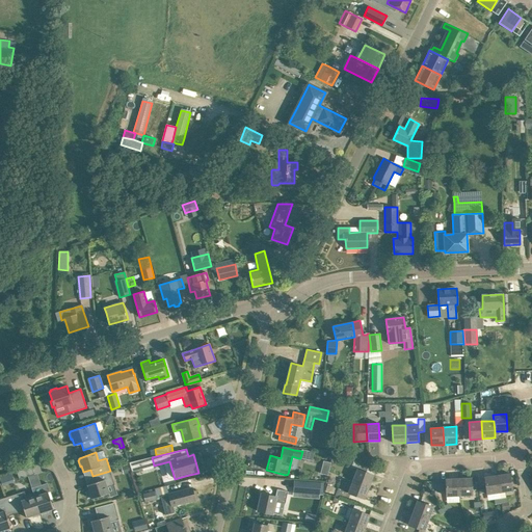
[(140,459),(129,462),(132,472),(142,469),(142,468),(140,460),(140,459)]
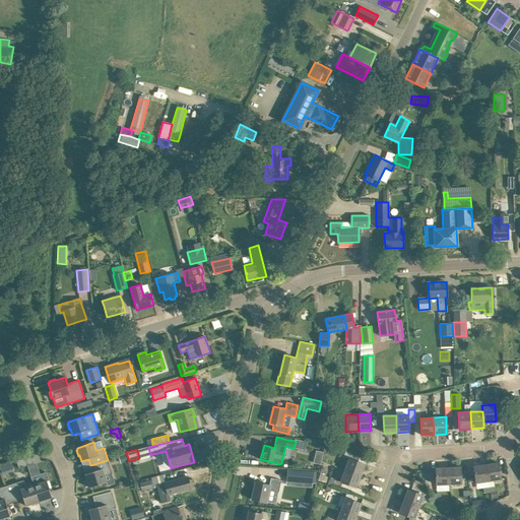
[(316,450),(313,463),(320,464),(323,452),(316,450)]
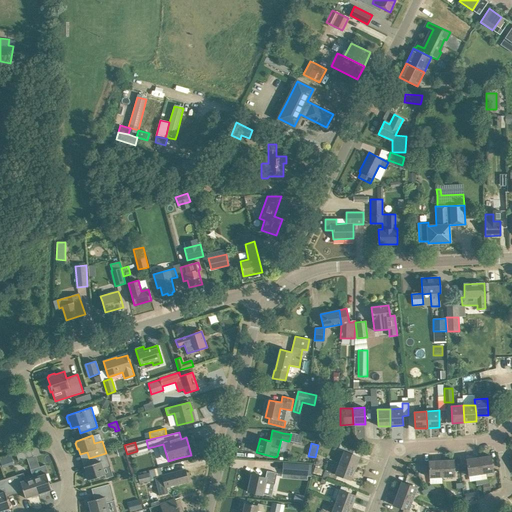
[(16,454),(18,461),(33,456),(30,449),(16,454)]
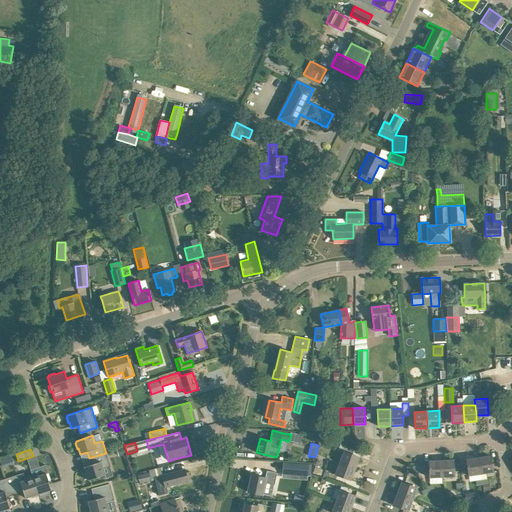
[(343,451),(339,463),(355,468),(359,457),(343,451)]
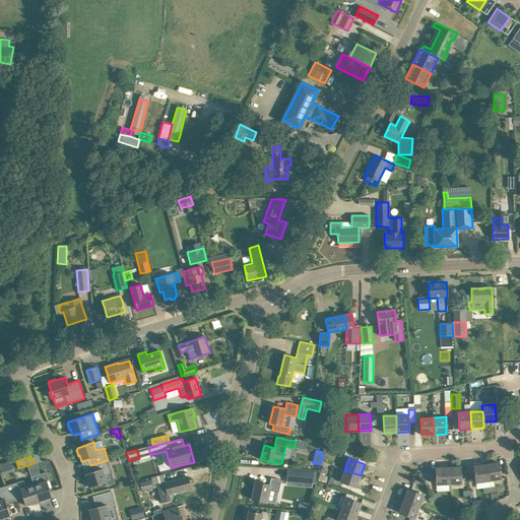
[(90,465),(92,471),(85,474),(87,479),(85,480),(87,486),(89,486),(89,488),(107,482),(105,476),(112,473),(108,460),(90,465)]
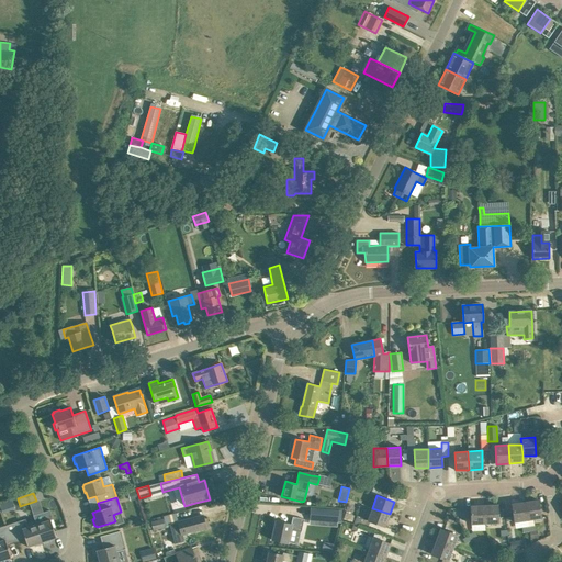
[(525,502),(528,520),(529,527),(535,526),(534,519),(541,518),(538,499),(525,502)]
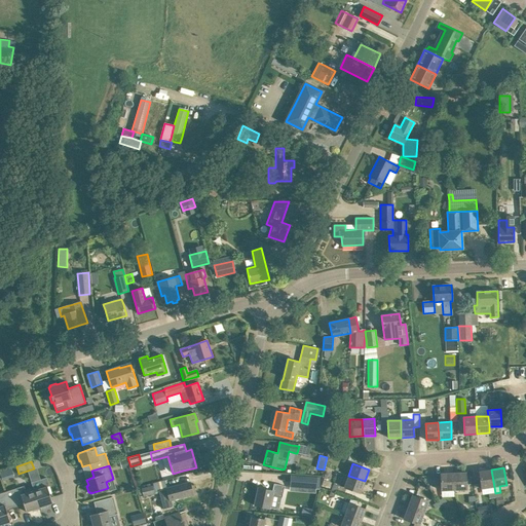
[(494,487),(491,470),(479,472),(482,489),(493,487),(494,487)]
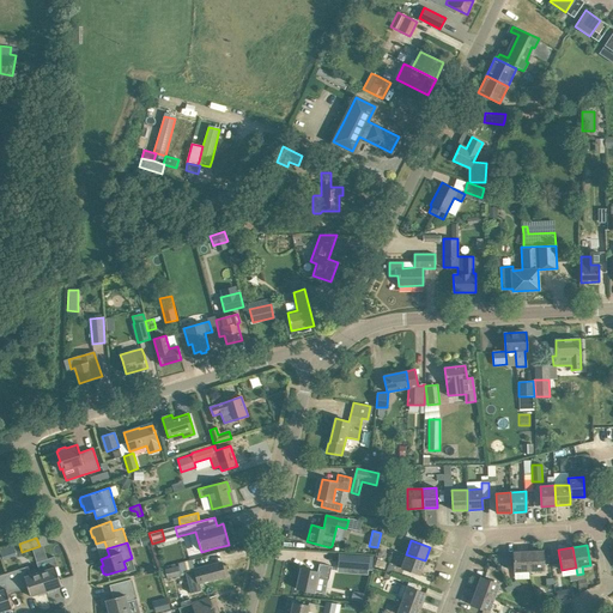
[(529,571),(528,551),(514,552),(514,571),(529,571)]
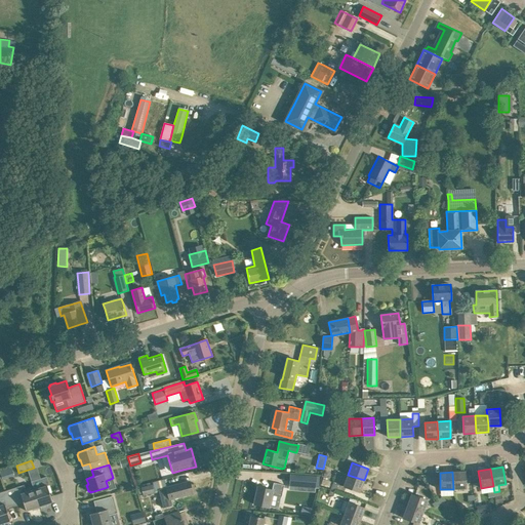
[(465,472),(452,472),(453,489),(466,488),(465,472)]
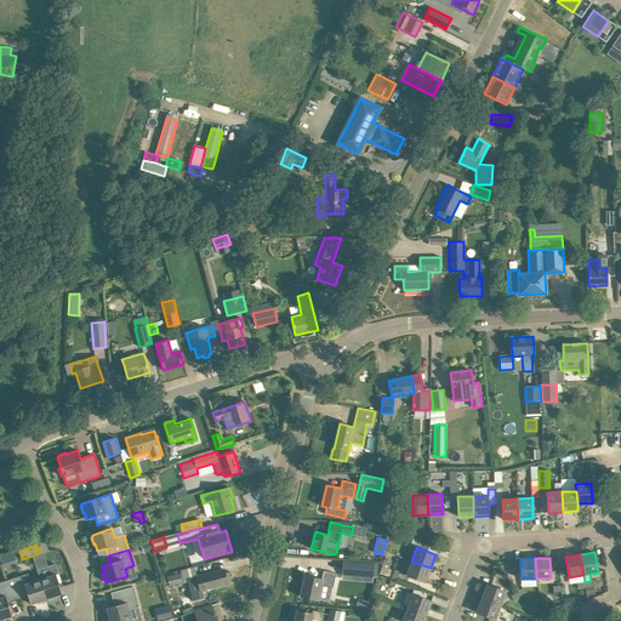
[(343,560),(342,575),(376,577),(377,563),(343,560)]
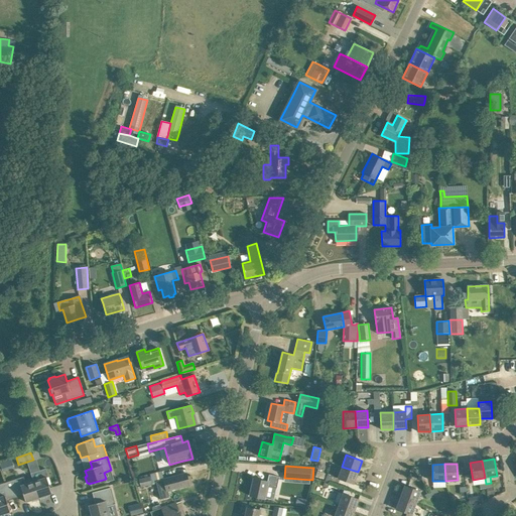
[(342,467),(338,478),(354,484),(358,472),(342,467)]
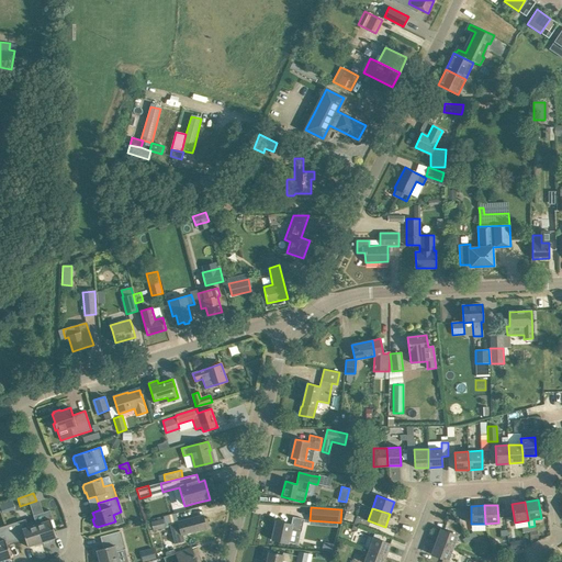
[(164,518),(152,521),(154,530),(170,527),(173,537),(175,543),(183,541),(182,535),(195,531),(206,528),(203,515),(192,518),(178,521),(176,513),(164,516),(164,518)]
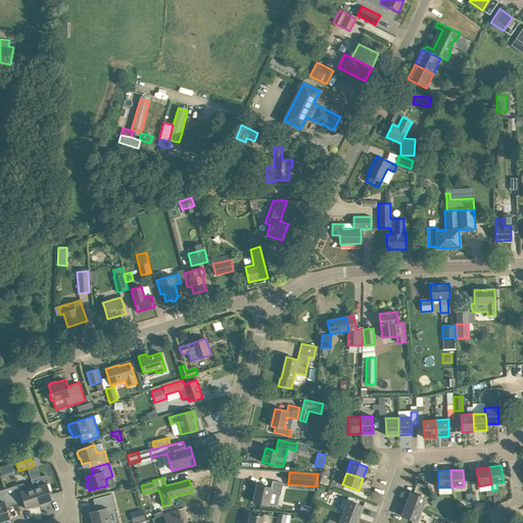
[(34,487),(39,505),(41,504),(41,506),(47,504),(47,502),(52,500),(47,484),(49,483),(48,478),(41,481),(43,484),(34,487)]
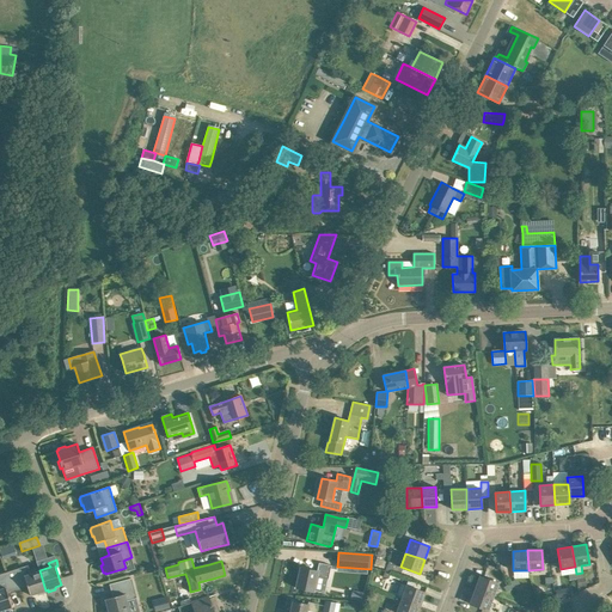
[(331,565),(325,564),(319,563),(317,570),(300,567),(295,587),(313,592),(317,576),(329,579),(331,565)]
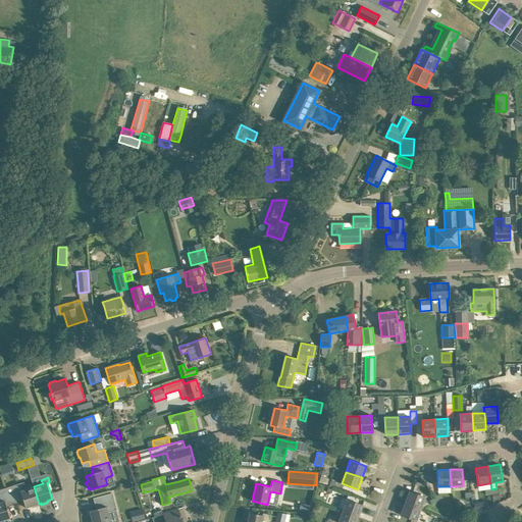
[(10,486),(16,504),(23,501),(25,508),(32,506),(33,508),(39,506),(38,504),(39,504),(34,486),(27,489),(23,482),(10,486)]
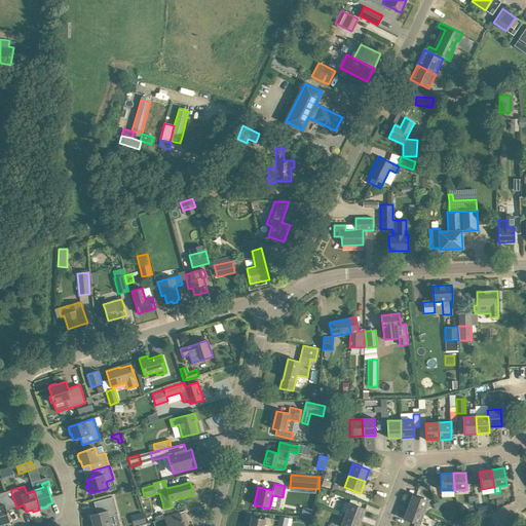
[(286,495),(299,496),(299,488),(286,488),(286,495)]
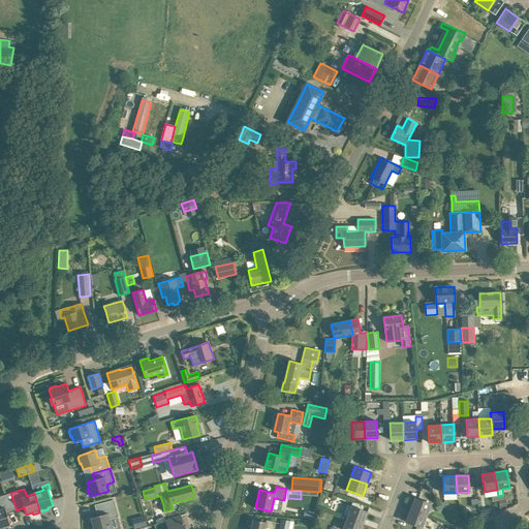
[(10,525),(6,514),(17,510),(10,493),(0,496),(0,528),(1,528),(10,525)]
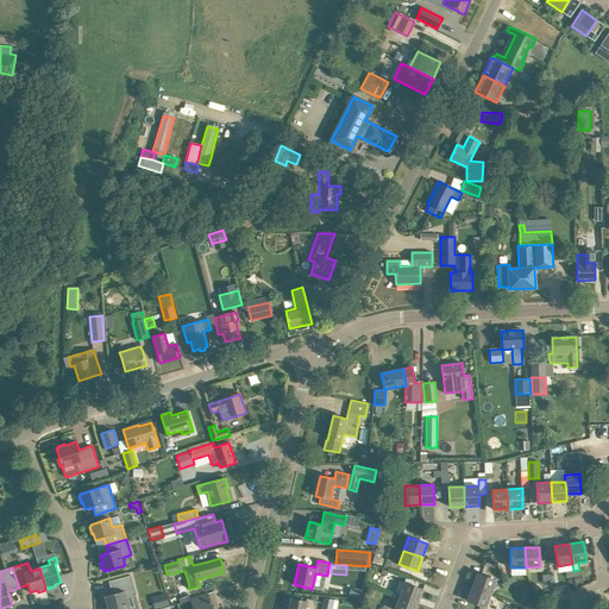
[(477,573),(472,586),(490,594),(496,581),(477,573)]
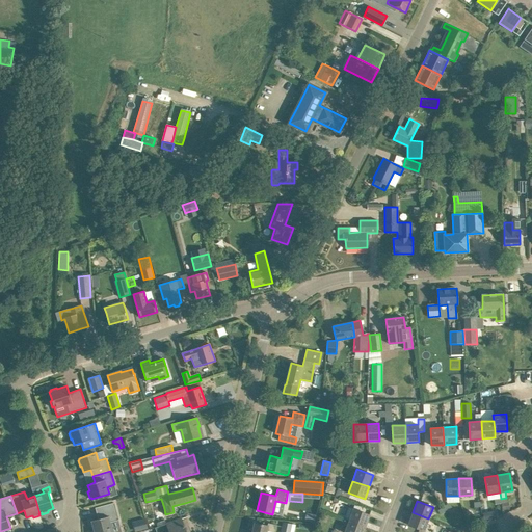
[(98,519),(91,521),(94,530),(92,531),(91,531),(121,531),(122,531),(118,520),(114,503),(96,508),(98,519)]
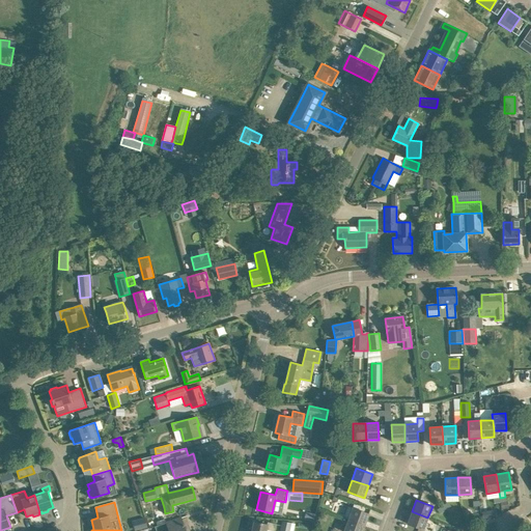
[(161,506),(152,508),(157,522),(165,520),(161,506)]
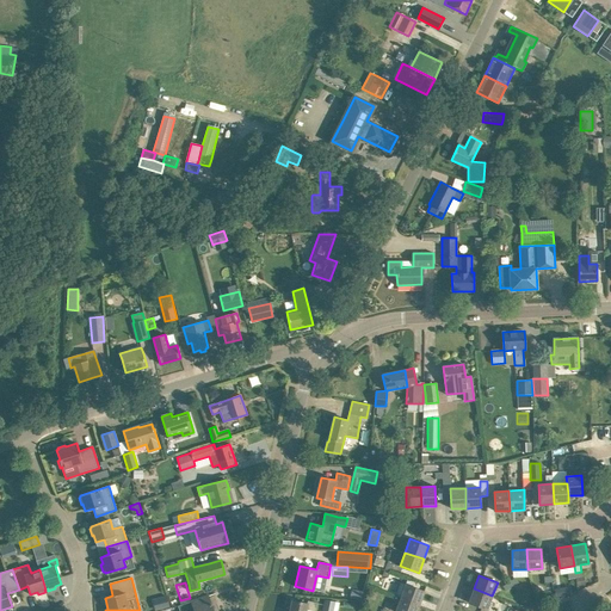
[(405,585),(400,598),(419,605),(424,592),(405,585)]
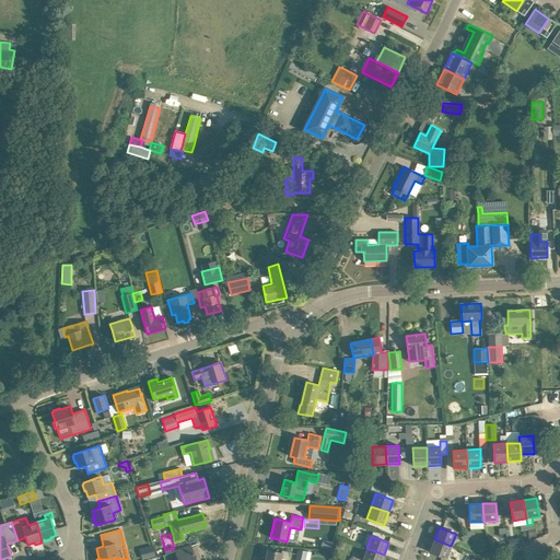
[(434,539),(429,552),(446,559),(451,546),(434,539)]
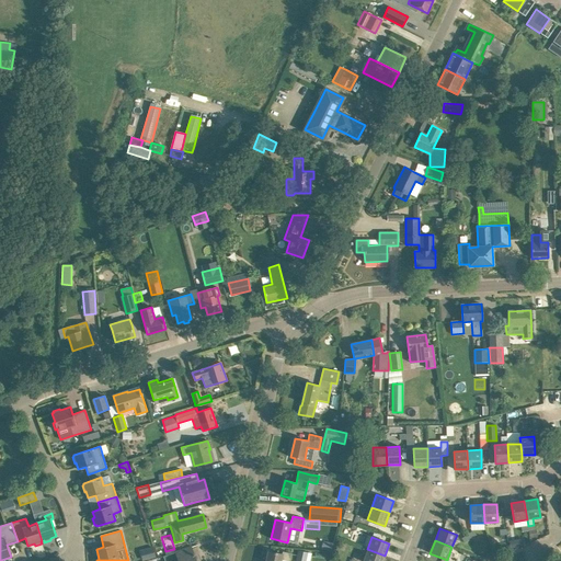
[(324,541),(322,549),(332,551),(334,544),(324,541)]
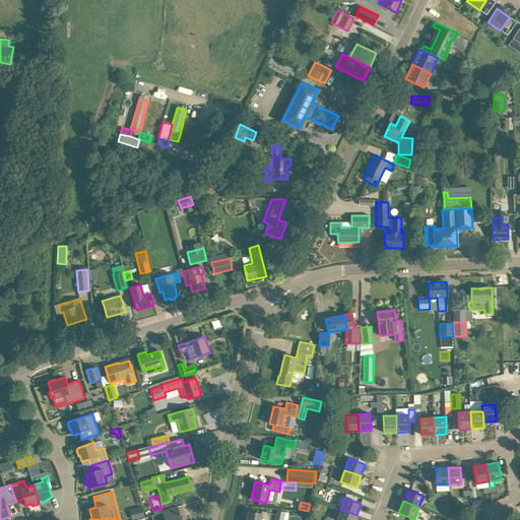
[(142,507),(136,508),(138,518),(144,516),(142,507)]
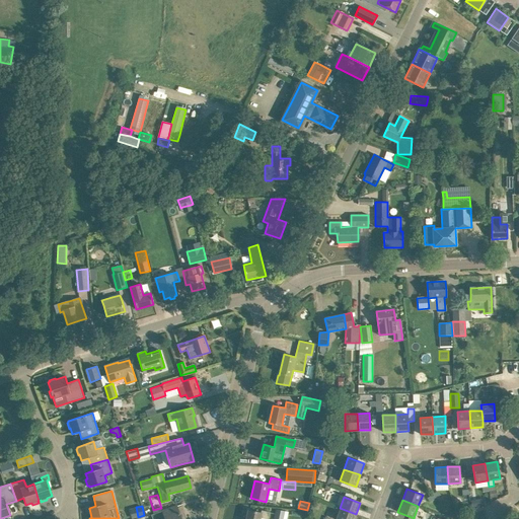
[(162,511),(165,518),(164,518),(180,518),(179,513),(178,513),(175,507),(176,506),(162,511)]
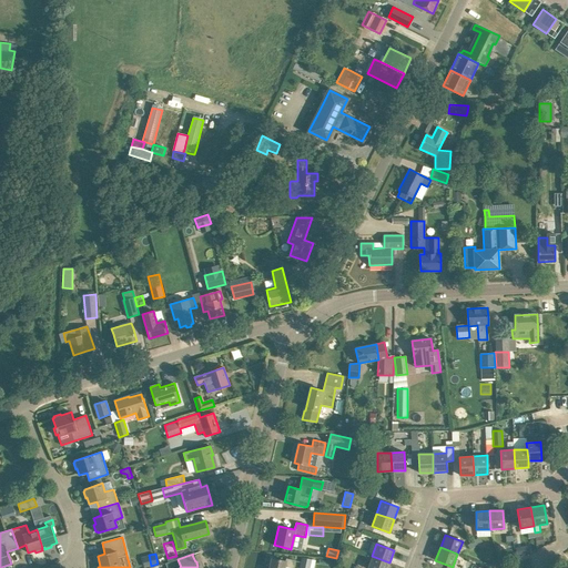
[(372,556),(367,567),(387,567),(389,563),(372,556)]
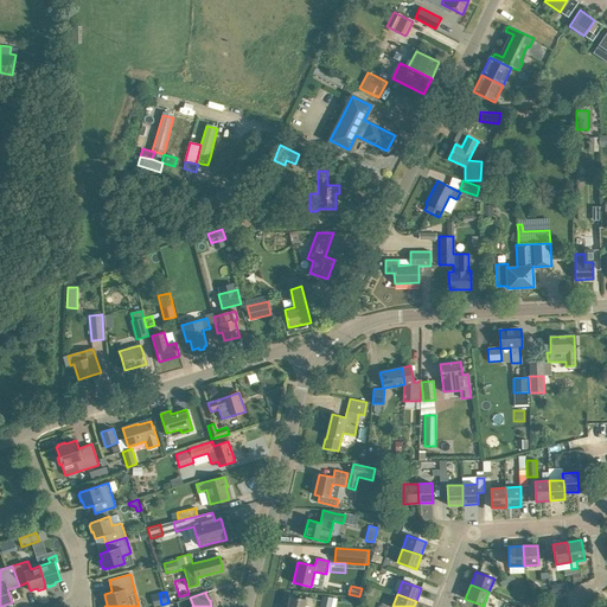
[(291,596),(287,606),(313,606),(315,599),(313,598),(306,596),(305,600),(291,596)]
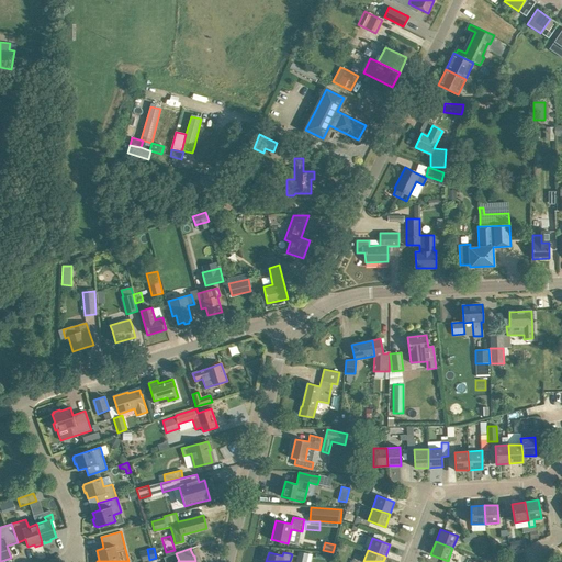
[(296,561),(306,561),(308,554),(300,552),(296,561)]
